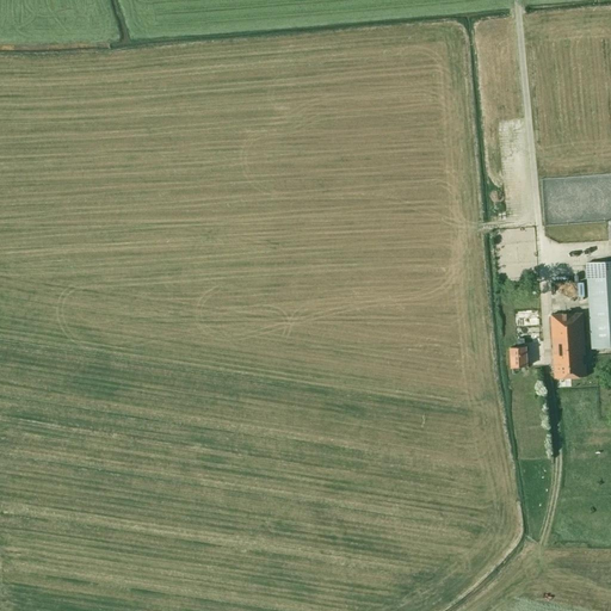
[(567,223),(596,234),(600,223),(581,215),(586,203),(576,198),(567,223)]
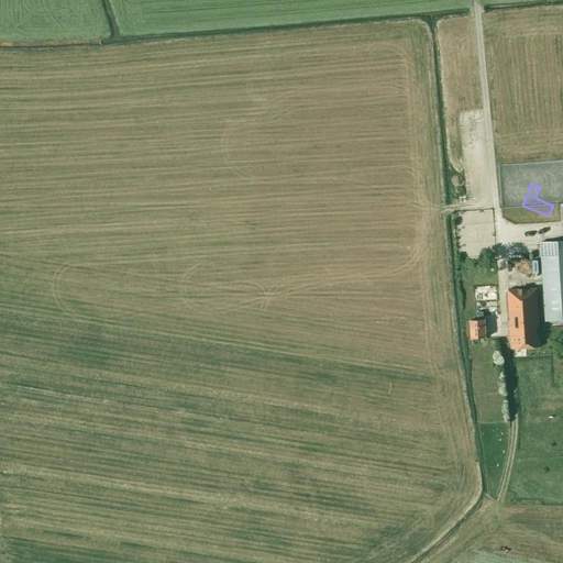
[(562,241),(540,242),(544,321),(562,319),(562,241)]
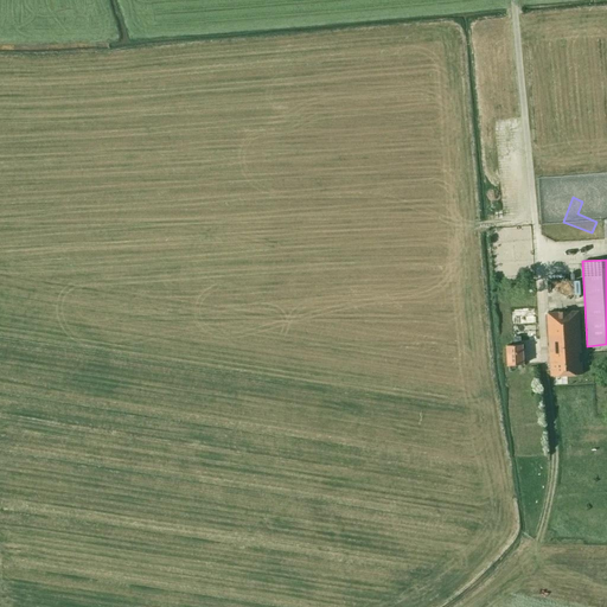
[(557,282),(574,280),(572,262),(568,263),(569,266),(555,268),(557,282)]
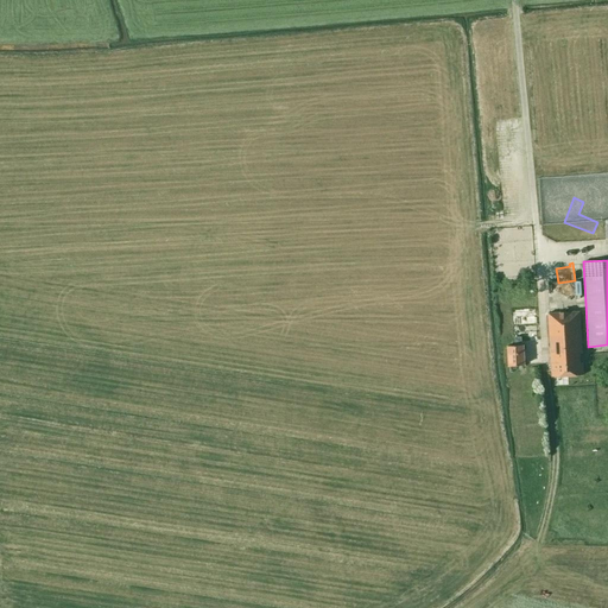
[(537,342),(537,336),(533,287),(511,289),(514,346),(507,346),(508,366),(524,365),(523,344),(521,344),(520,337),(529,336),(529,342),(537,342)]
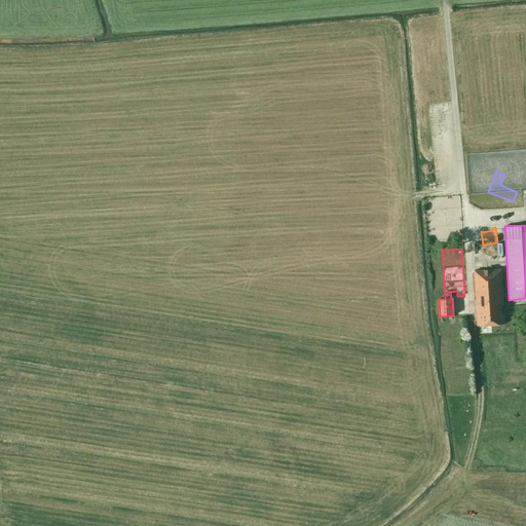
[(501,269),(474,271),(478,326),(504,324),(503,313),(501,313),(501,306),(503,305),(501,269)]
